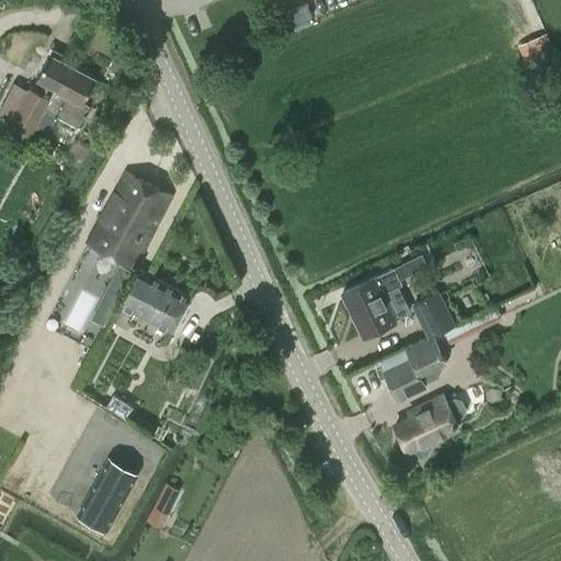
[(307,4),(278,16),(283,27),(312,15),(307,4)]
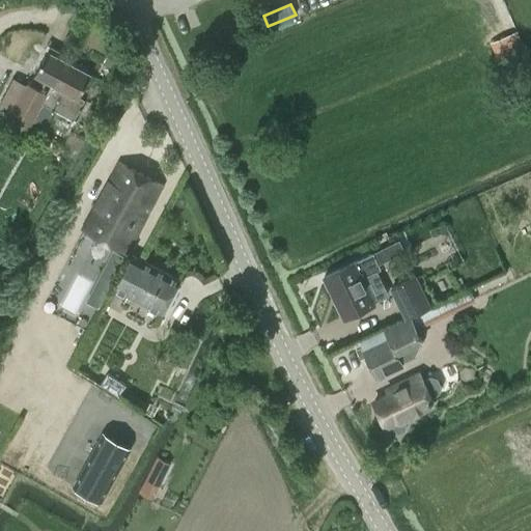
[(180,26),(198,23),(195,9),(177,14),(180,26)]
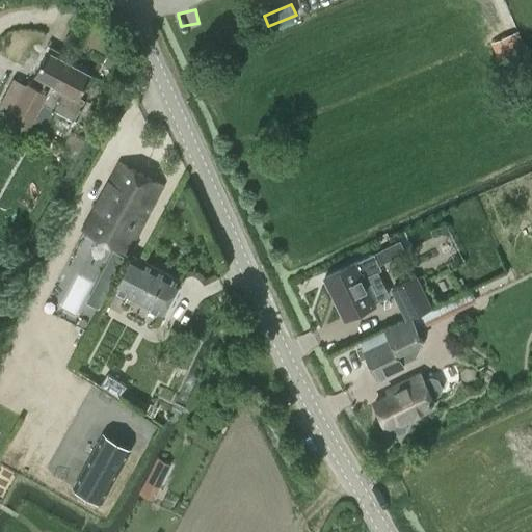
[(491,43),(499,60),(523,50),(515,32),(491,43)]
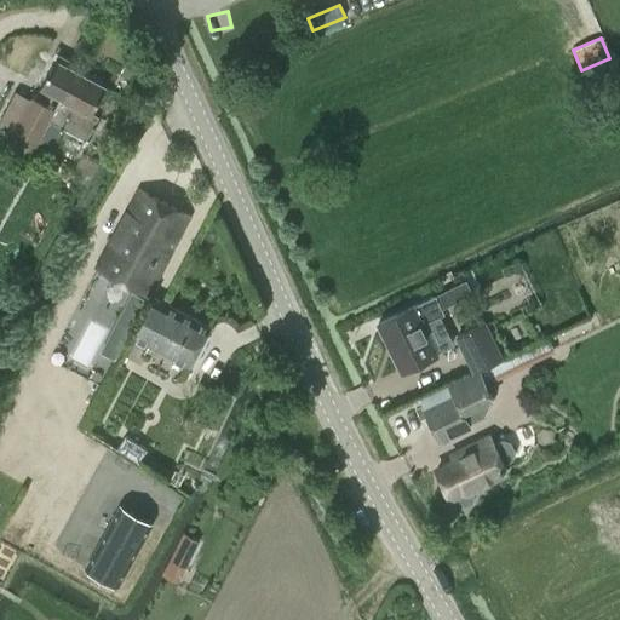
[(32,96),(30,98),(16,91),(0,120),(0,125),(35,144),(50,118),(86,138),(99,114),(92,110),(105,85),(73,67),(52,107),(32,96)]
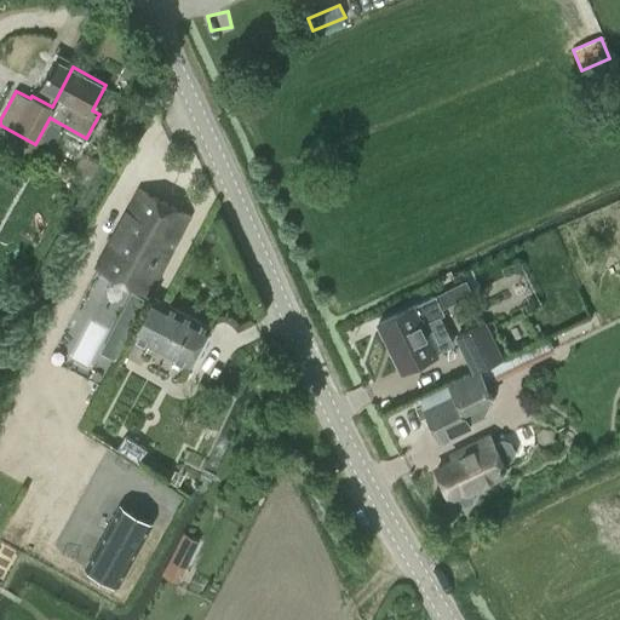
[(147,296),(189,216),(138,190),(97,270),(147,296)]
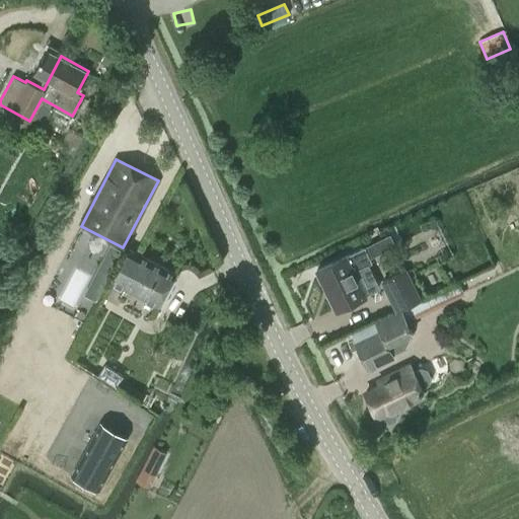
[(389,234),(316,272),(337,311),(366,296),(354,272),(372,263),(369,257),(394,245),(389,234)]
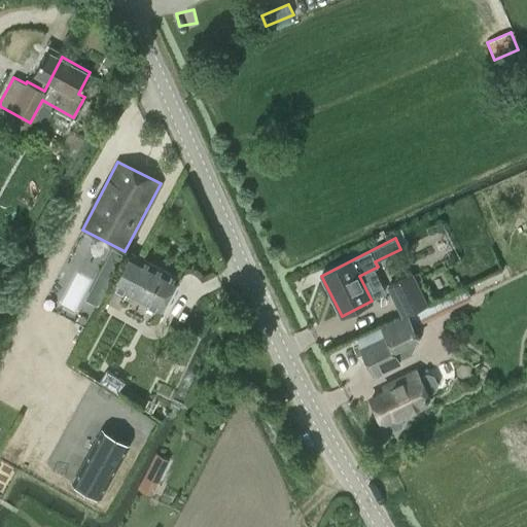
[(164,312),(180,278),(130,254),(113,287),(164,312)]
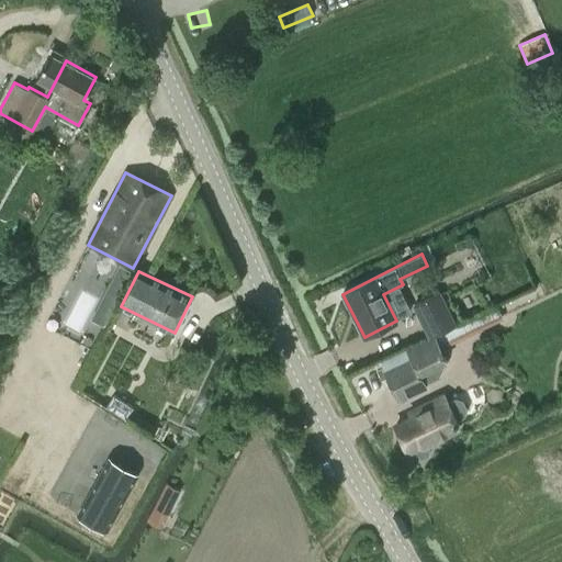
[(440,293),(415,306),(430,337),(456,325),(440,293)]
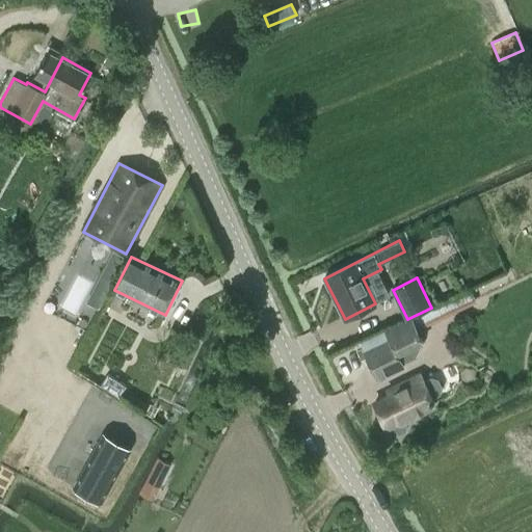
[(112,289),(99,282),(88,302),(101,310),(112,289)]
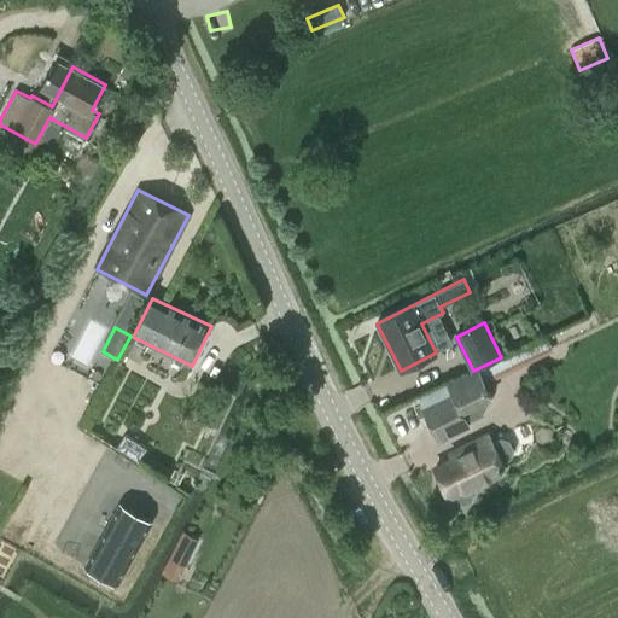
[(547,339),(478,371),(483,383),(552,350),(547,339)]
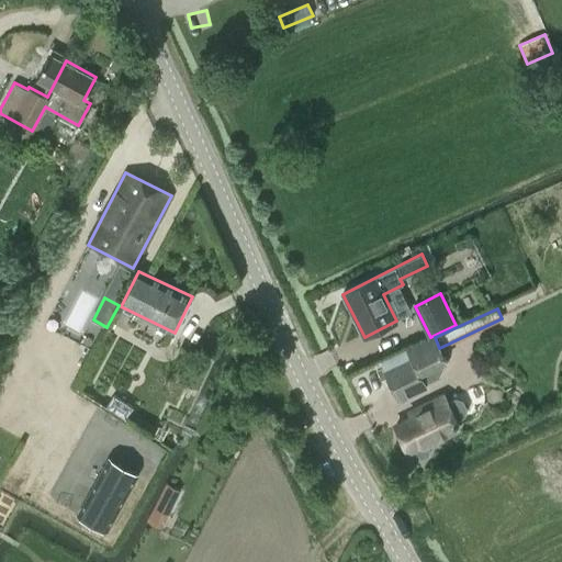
[(406,350),(380,362),(384,372),(398,402),(427,389),(422,377),(447,364),(439,348),(435,337),(406,350)]
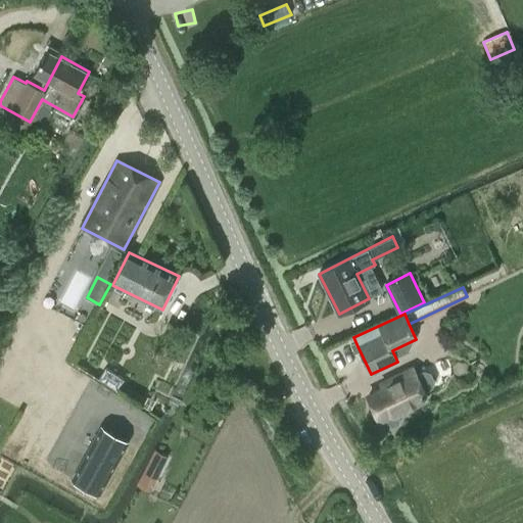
[(109,370),(102,380),(120,391),(127,380),(109,370)]
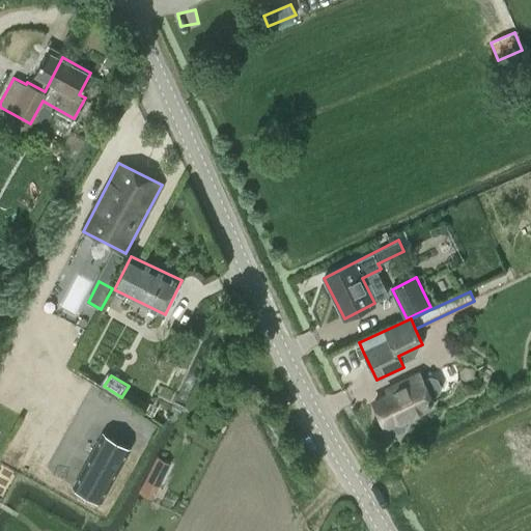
[(423,380),(422,376),(404,385),(407,390),(374,406),(386,429),(388,427),(392,436),(396,437),(407,432),(408,428),(404,420),(436,406),(431,397),(439,394),(441,388),(436,379),(430,376),(423,380)]
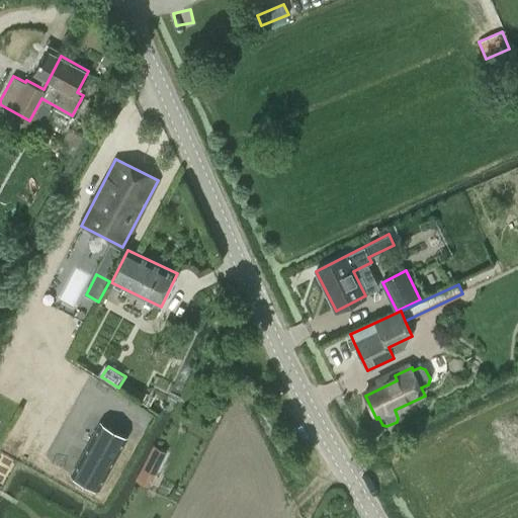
[(101,423),(72,476),(97,490),(127,438),(101,423)]
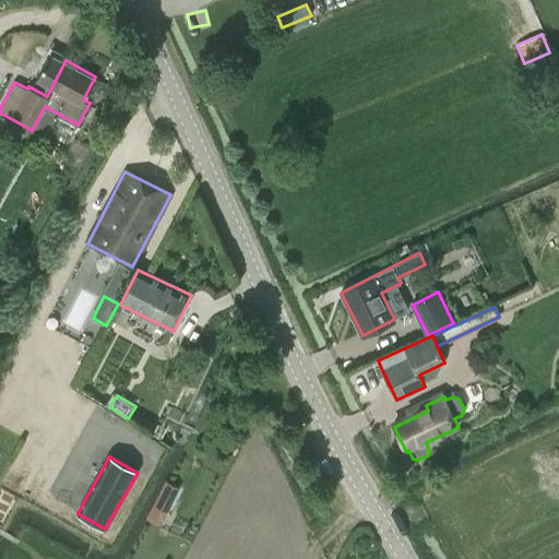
[(165,480),(158,494),(173,501),(179,488),(171,484),(165,480)]
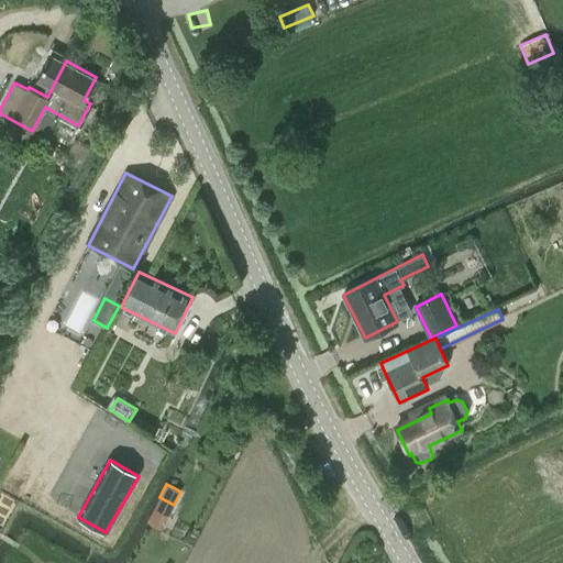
[(153,510),(146,523),(153,526),(162,530),(167,517),(153,510)]
